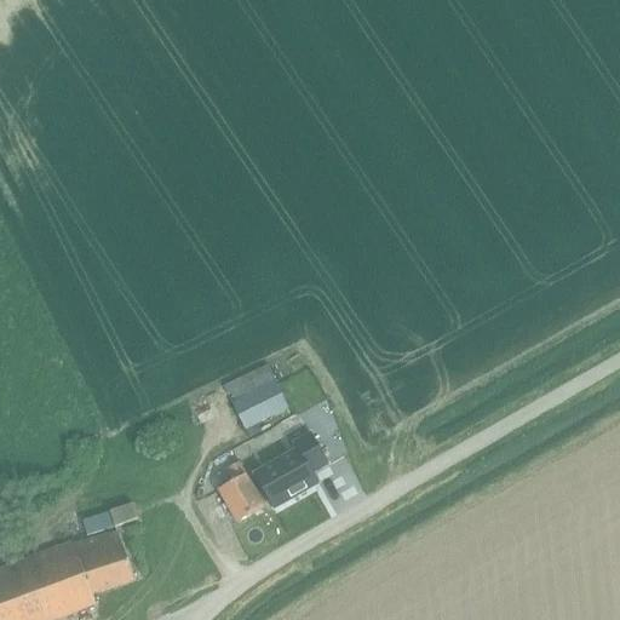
[(245,430),(288,409),(275,382),(231,403),(245,430)]
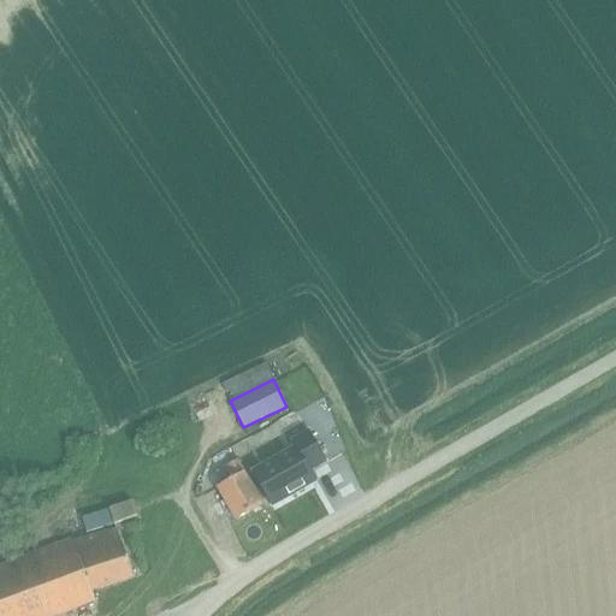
[(291,442),(295,448),(252,473),(271,507),(315,481),(309,471),(326,461),(309,432),(291,442)]
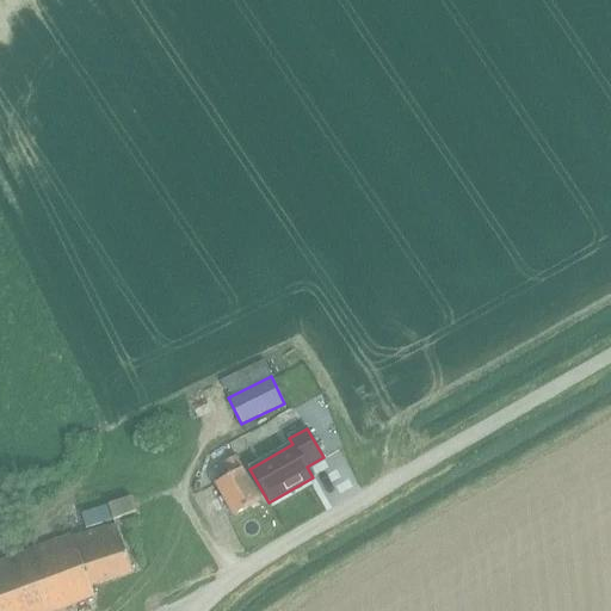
[(260,501),(235,457),(223,463),(230,475),(215,483),(234,517),(260,501)]
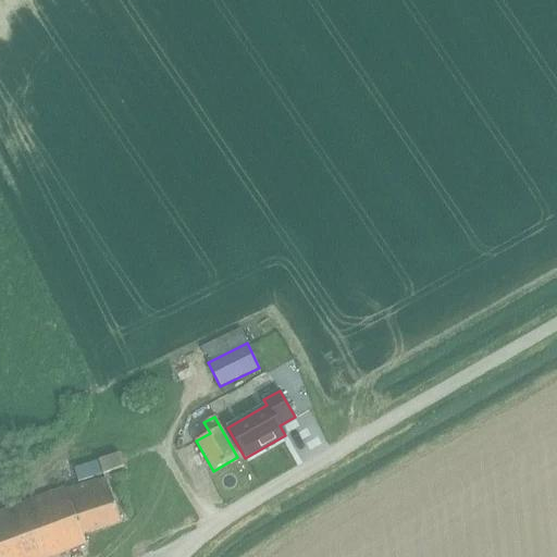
[(79,483),(124,467),(119,453),(74,469),(79,483)]
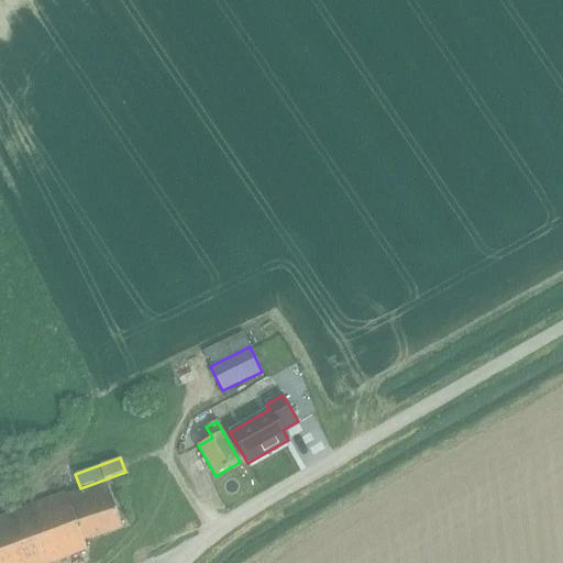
[(107,484),(67,498),(66,494),(0,518),(0,562),(51,562),(87,550),(84,541),(122,527),(107,484)]
